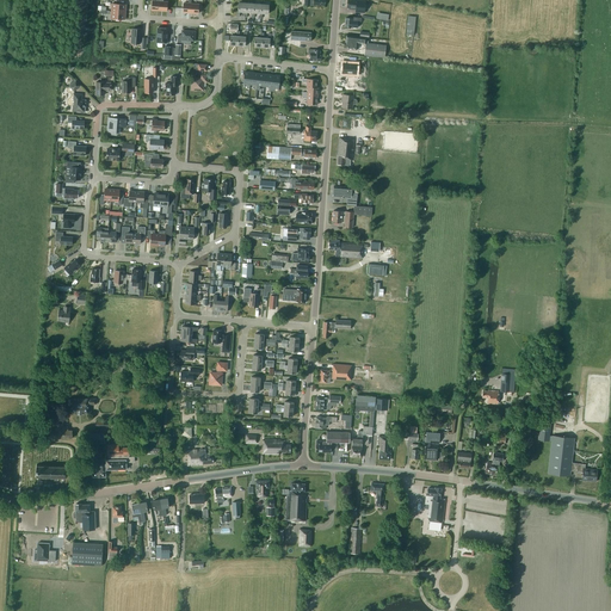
[(350,0),(347,0),(347,7),(350,8),(350,10),(356,10),(356,12),(364,13),(365,2),(357,1),(350,0)]
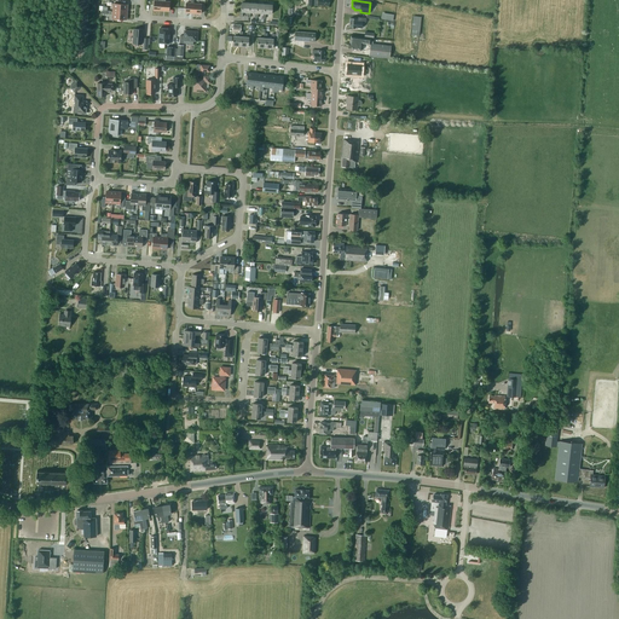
[(243,12),(248,12),(249,12),(249,3),(242,3),(241,11),(239,11),(239,17),(242,17),(243,12)]
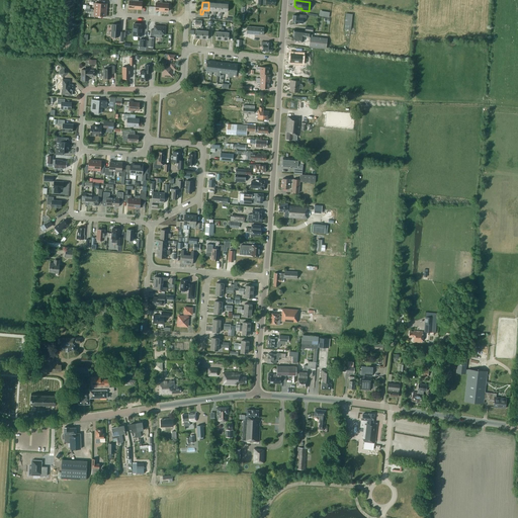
[(209,10),(213,10),(214,11),(214,3),(208,2),(208,10),(207,10),(206,14),(207,14),(209,14),(209,10)]
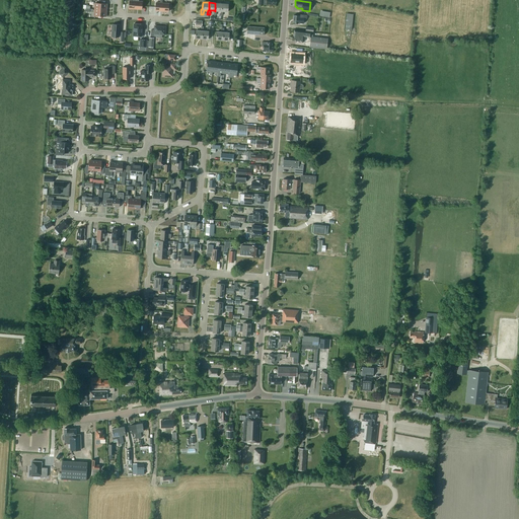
[(222,3),(215,3),(215,11),(214,10),(214,15),(215,15),(215,19),(217,19),(217,15),(216,15),(216,11),(220,11),(221,11),(222,3)]
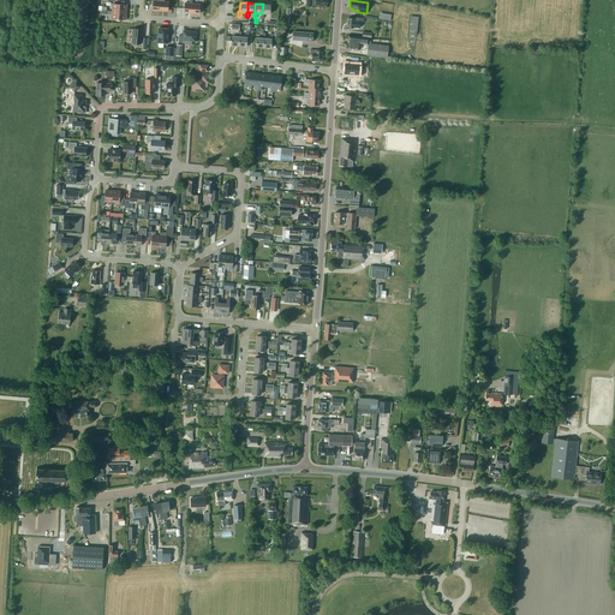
[(262,13),(261,13),(261,18),(263,18),(264,13),(270,13),(270,5),(263,4),(262,13)]
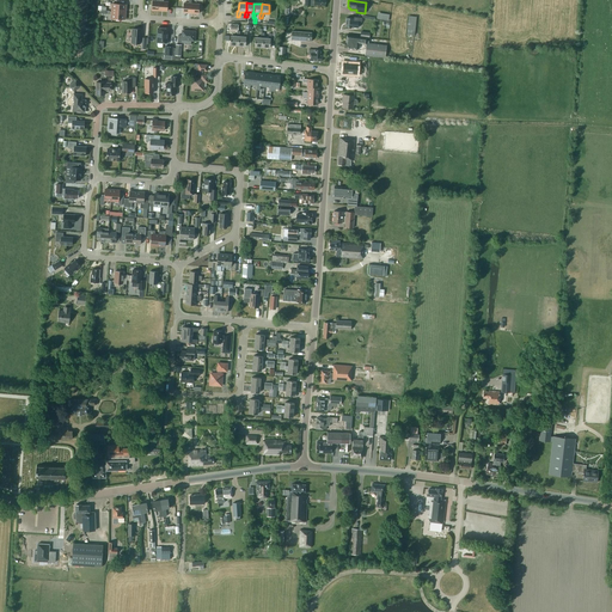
[(407,35),(415,36),(417,17),(409,16),(407,35)]
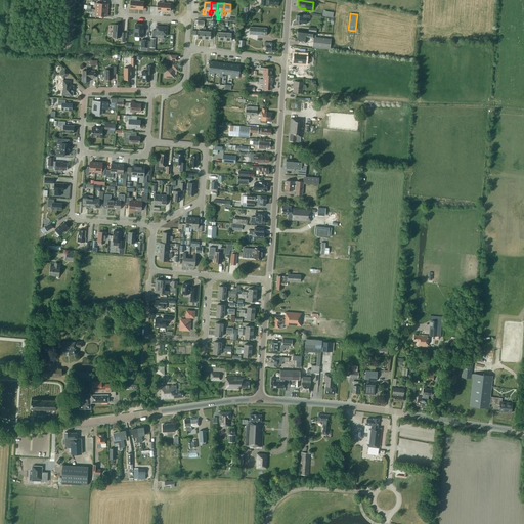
[(296,23),(306,24),(306,18),(309,18),(310,15),(303,14),(302,15),(297,15),(296,23)]
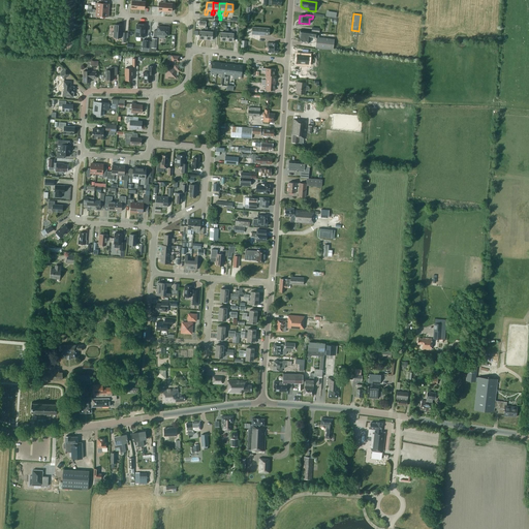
[(135,36),(144,37),(145,32),(145,30),(145,25),(136,24),(135,36)]
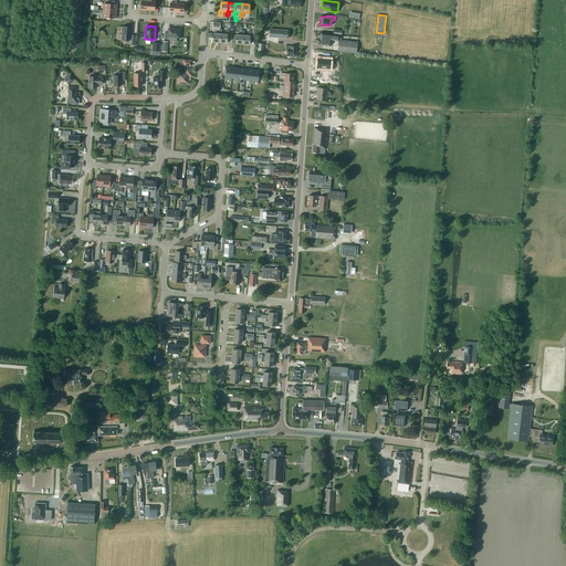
[(122,40),(129,40),(130,27),(123,27),(122,40)]
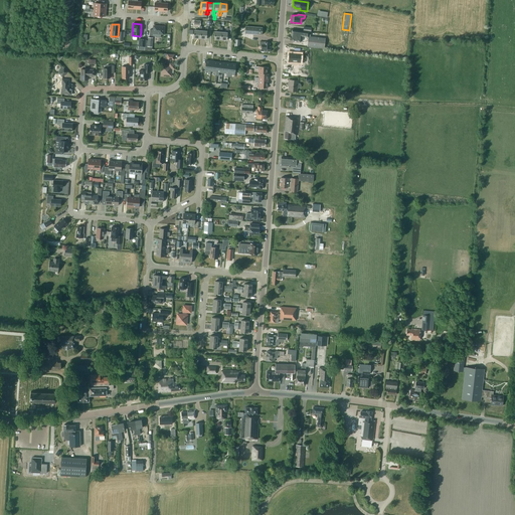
[(150,29),(149,35),(155,36),(155,37),(161,37),(161,34),(164,34),(164,26),(154,26),(153,30),(150,29)]
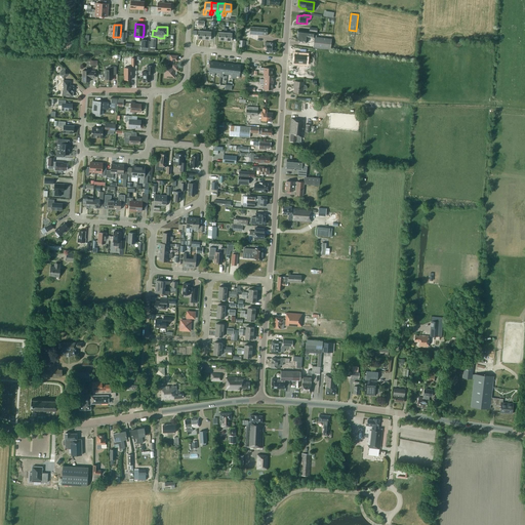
[(197,39),(204,39),(205,31),(206,27),(203,27),(203,31),(198,31),(197,39)]
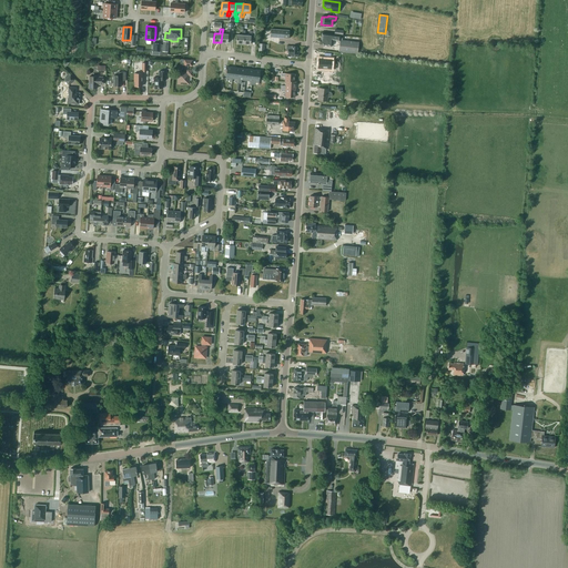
[(290,30),(271,29),(271,37),(288,38),(290,30)]
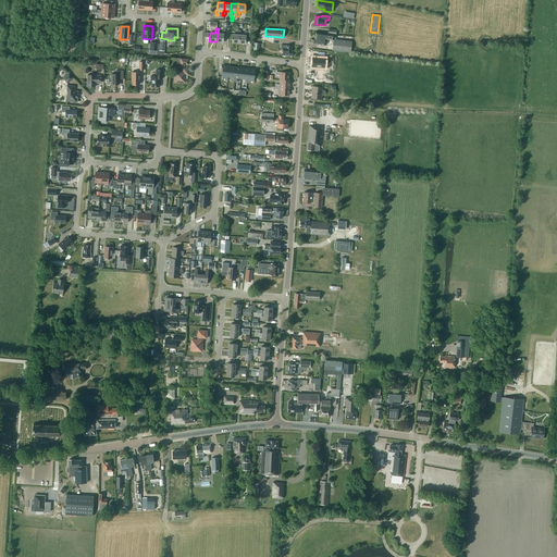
[(232,42),(238,42),(239,35),(240,35),(240,31),(238,29),(237,35),(232,34),(232,42)]
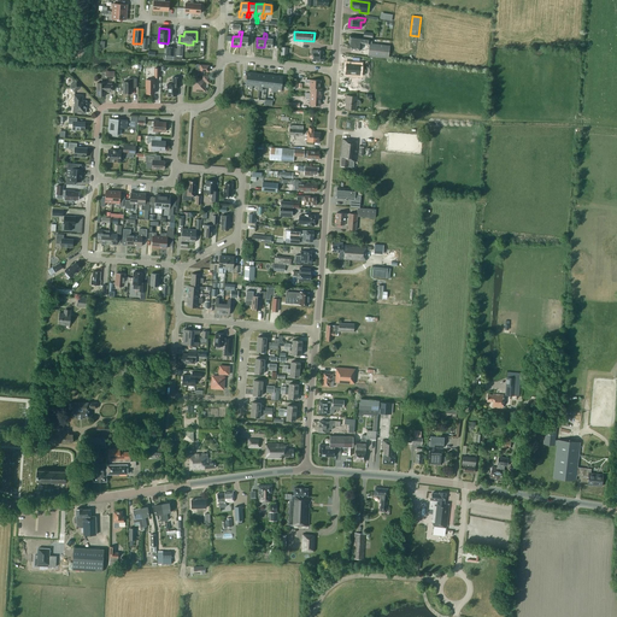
[(360,43),(369,43),(368,56),(388,58),(389,46),(371,43),(371,41),(370,41),(370,39),(350,36),(348,43),(347,43),(347,48),(360,51),(360,43)]
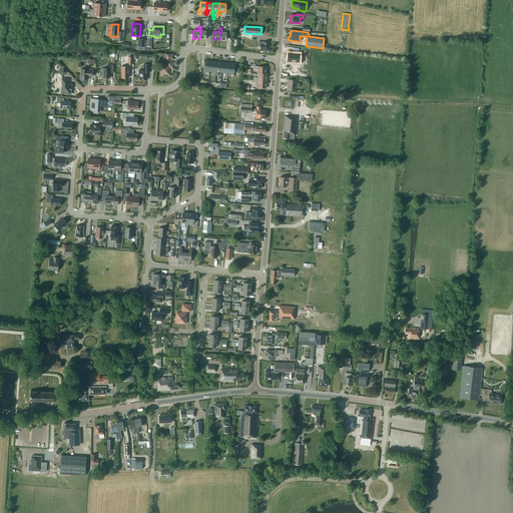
[(261,51),(270,51),(270,47),(268,47),(269,42),(264,42),(259,41),(259,45),(261,45),(261,51)]
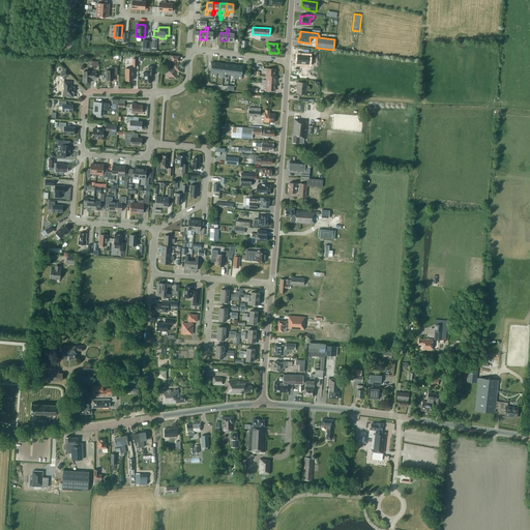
[(308,56),(297,55),(296,63),(307,63),(308,56)]
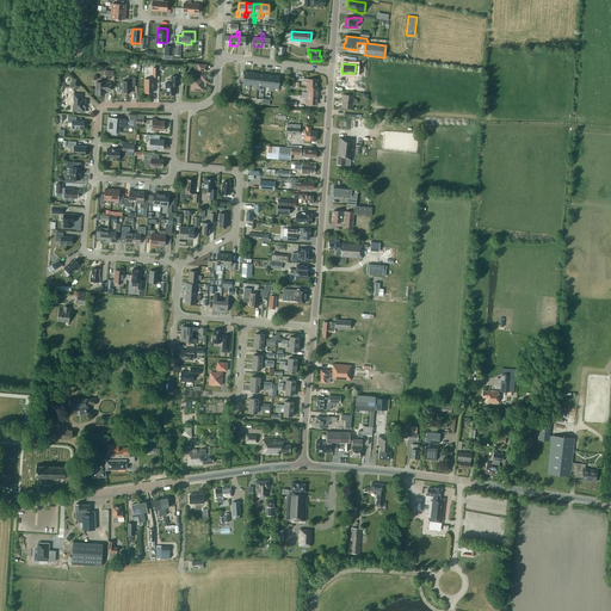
[(191,91),(196,91),(197,90),(203,90),(204,81),(208,82),(208,75),(202,75),(202,79),(193,79),(192,85),(191,85),(191,91)]
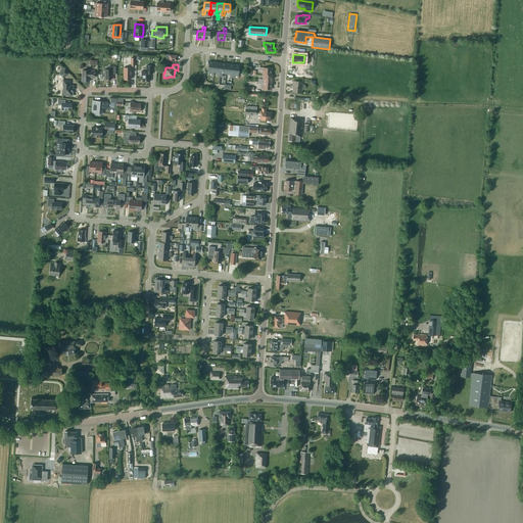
[(142,76),(142,82),(149,82),(149,74),(153,74),(153,65),(146,65),(146,72),(142,72),(142,76)]
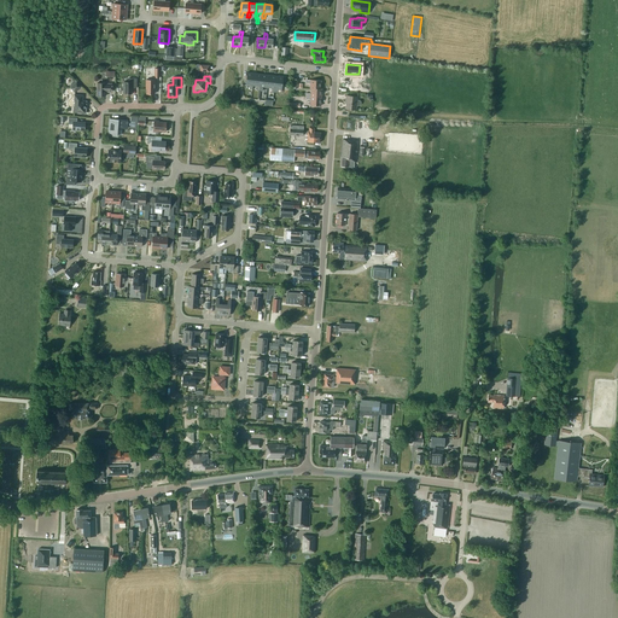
[(123,82),(123,93),(132,94),(132,88),(136,88),(136,79),(128,79),(128,82),(123,82)]
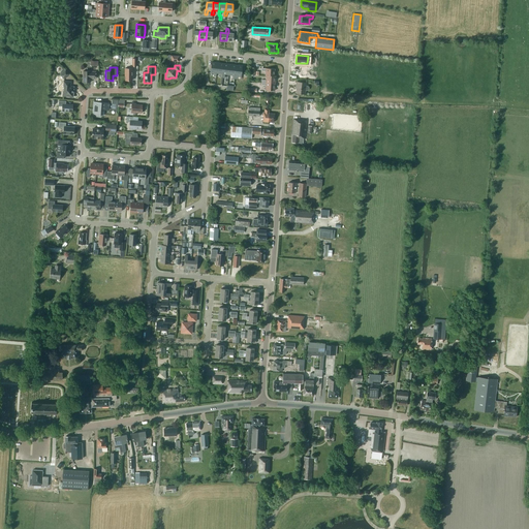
[(60,75),(64,79),(69,74),(65,70),(60,75)]
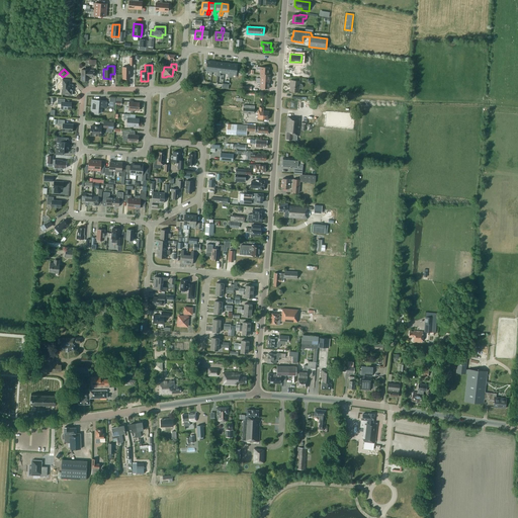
[(81,80),(88,80),(88,77),(94,77),(94,70),(88,70),(81,70),(81,80)]
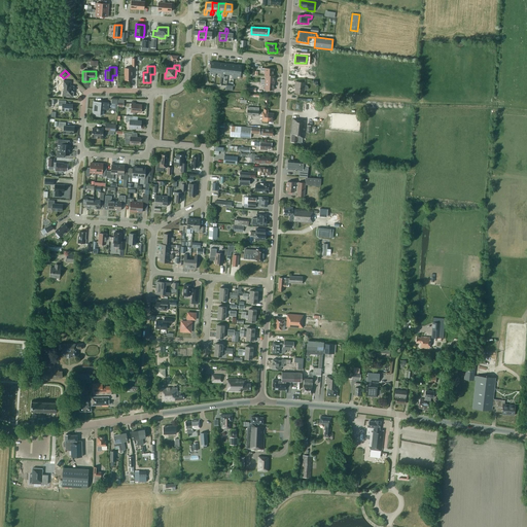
[(63,96),(73,97),(74,85),(70,85),(71,81),(64,80),(63,86),(64,88),(64,90),(63,90),(63,96)]
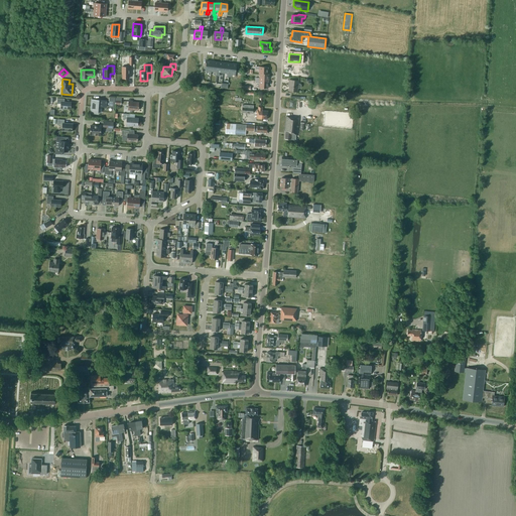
[(289,84),(289,91),(297,92),(297,88),(299,88),(300,88),(301,86),(301,85),(300,84),(298,84),(298,81),(289,80),(288,84),(289,84)]
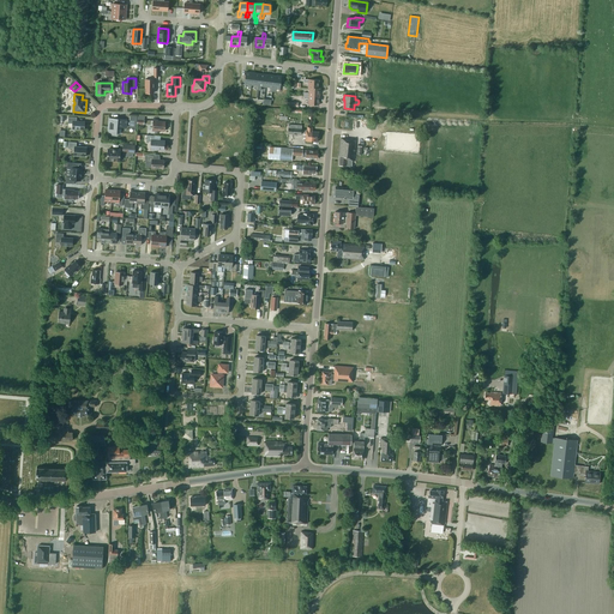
[(72,128),(84,130),(84,121),(77,121),(77,118),(68,116),(68,124),(73,124),(72,128)]
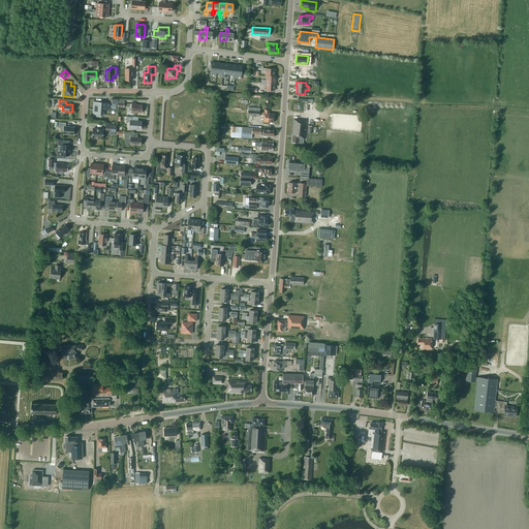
[(109,111),(110,103),(94,101),(92,120),(93,120),(93,116),(100,117),(100,110),(109,111)]
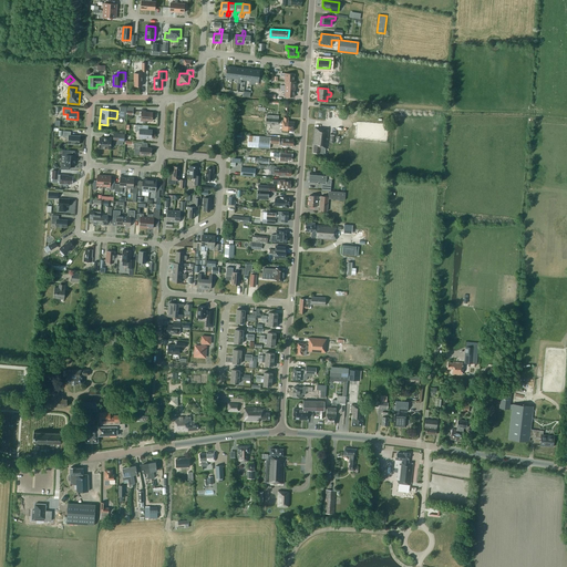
[(141,121),(145,121),(152,121),(153,113),(146,112),(146,111),(142,111),(141,121)]
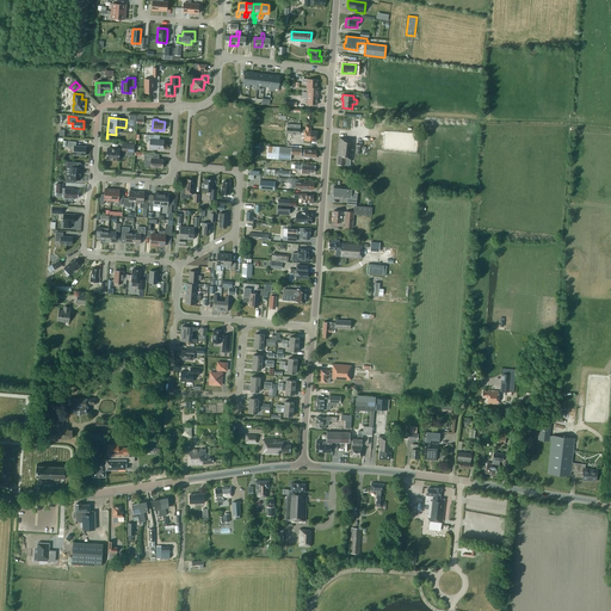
[(287,134),(300,134),(300,124),(287,123),(287,134)]
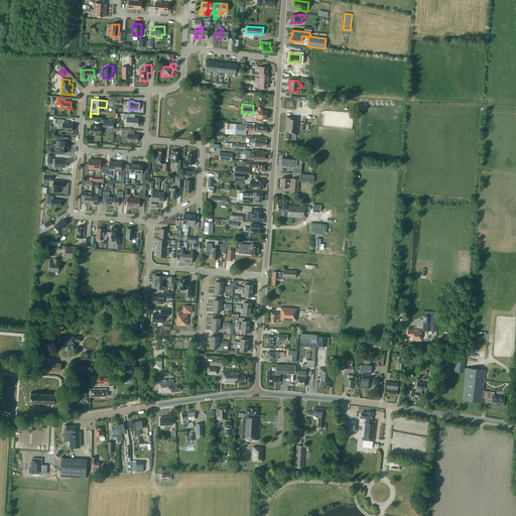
[(258,109),(257,109),(256,119),(262,119),(262,118),(267,119),(268,111),(262,110),(263,107),(259,106),(258,109)]
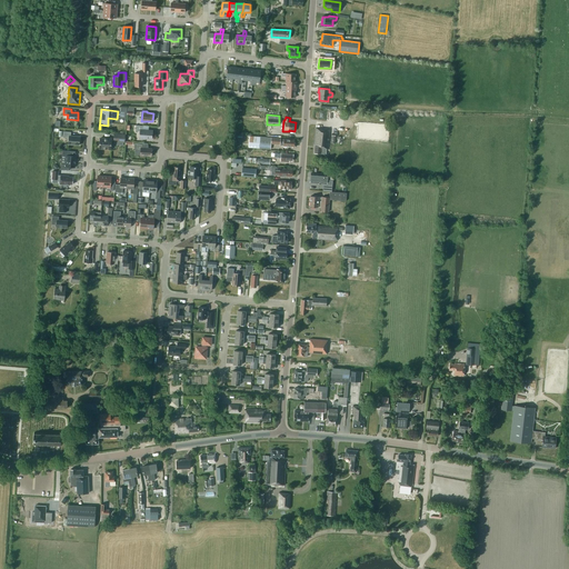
[(151,139),(152,130),(143,130),(143,126),(136,126),(136,131),(140,131),(139,139),(145,139),(151,139)]
